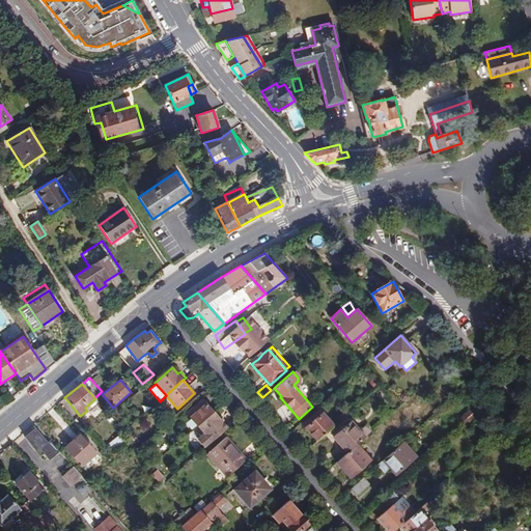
[(186,413),(197,426),(214,412),(205,402),(202,406),(199,401),(186,413)]
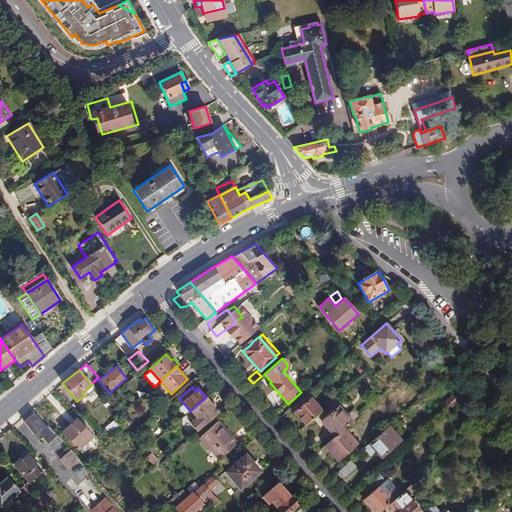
[(294,412),(310,398),(307,394),(291,409),(294,412)]
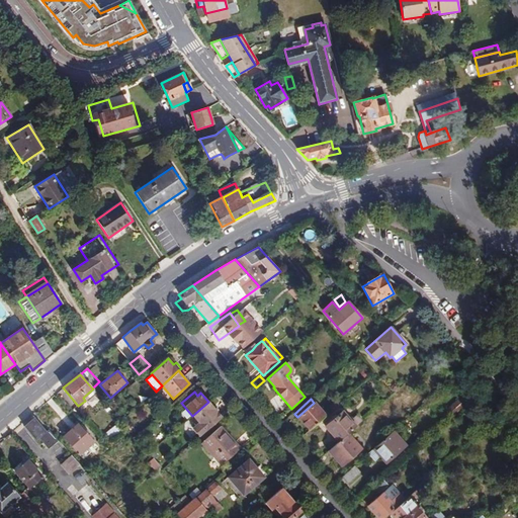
[(448,409),(453,415),(462,407),(457,401),(448,409)]
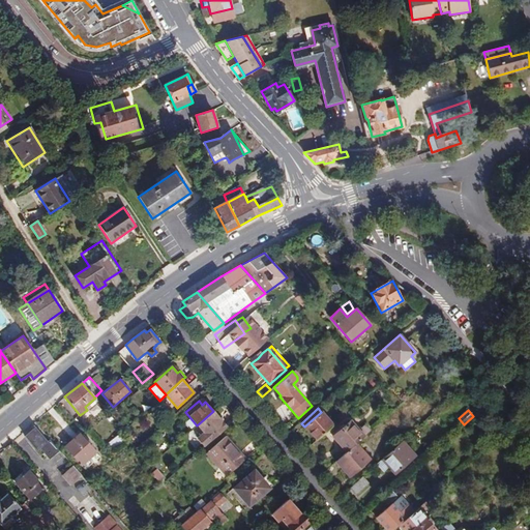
[(205,446),(227,428),(213,411),(197,425),(204,433),(198,439),(205,446)]
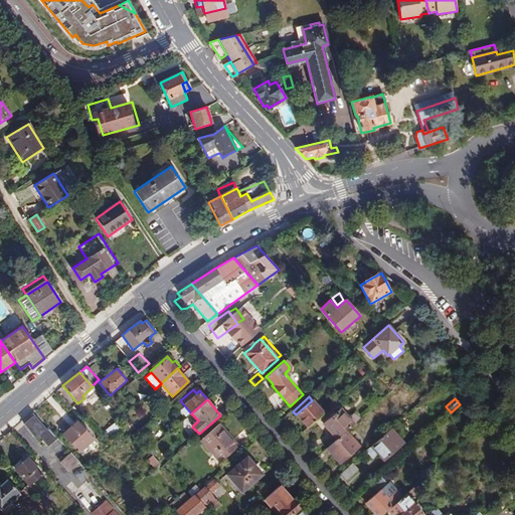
[(296,414),(307,427),(324,413),(312,400),(296,414)]
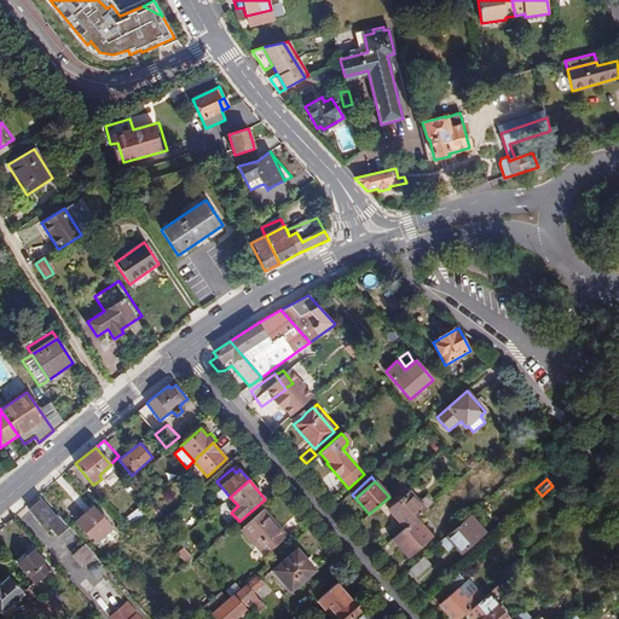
[(582,512),(600,496),(594,487),(579,501),(584,505),(579,509),(582,512)]
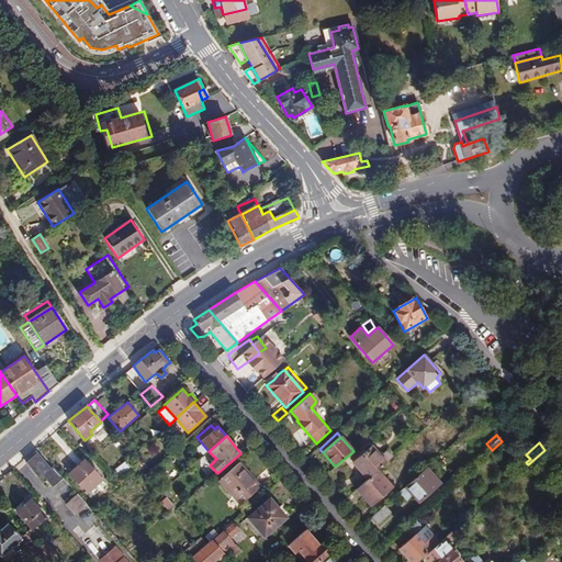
[(351,463),(367,480),(378,470),(395,456),(389,448),(380,456),(371,446),(351,463)]
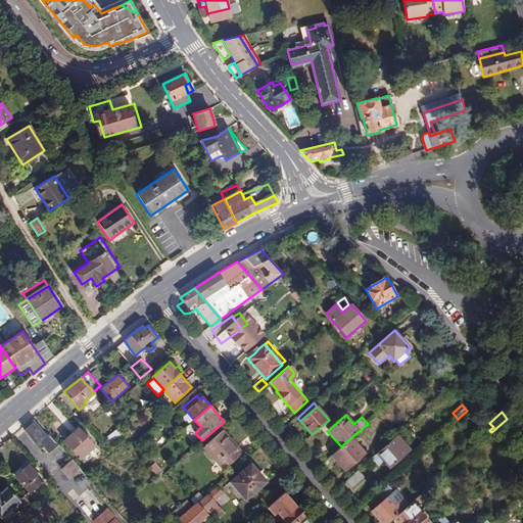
[(49,434),(47,436),(35,423),(25,431),(36,445),(39,442),(49,454),(59,445),(49,434)]
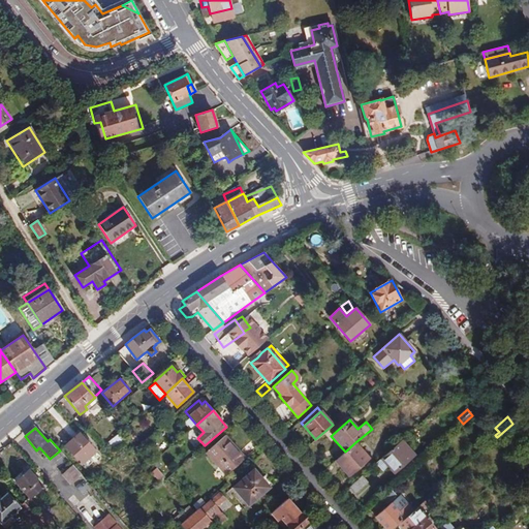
[(65,446),(82,465),(96,452),(79,433),(65,446)]
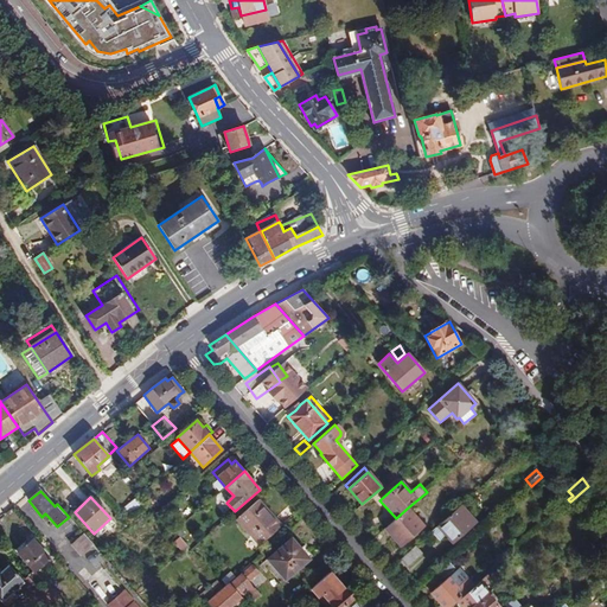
[(259,499),(235,521),(259,545),(282,525),(259,499)]
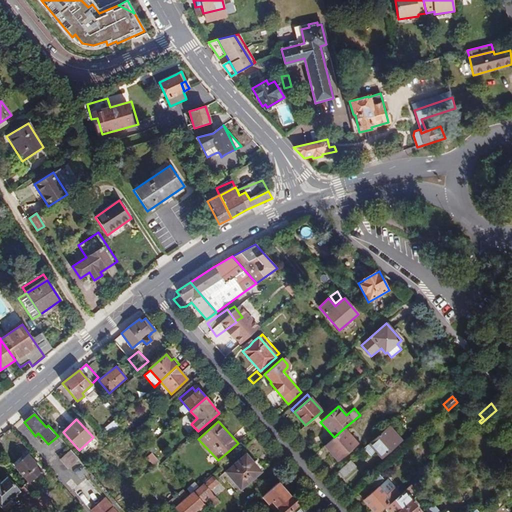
[(368,444),(381,458),(401,440),(389,426),(368,444)]
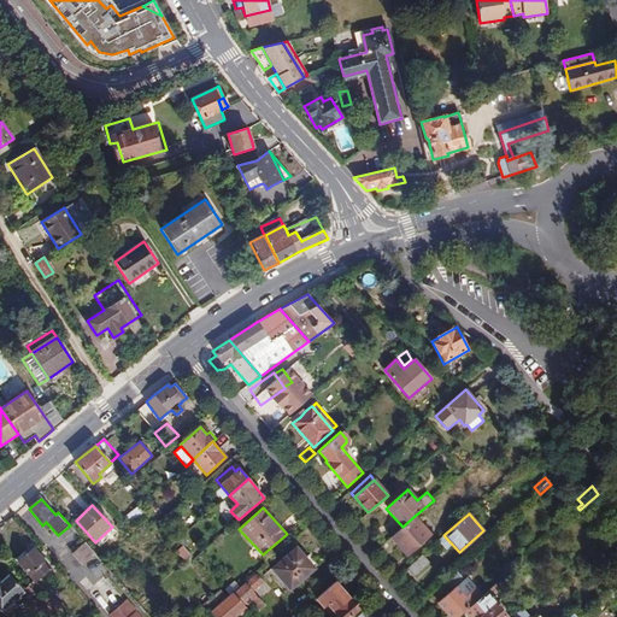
[(391,538),(407,556),(430,534),(415,516),(403,527),(391,538)]
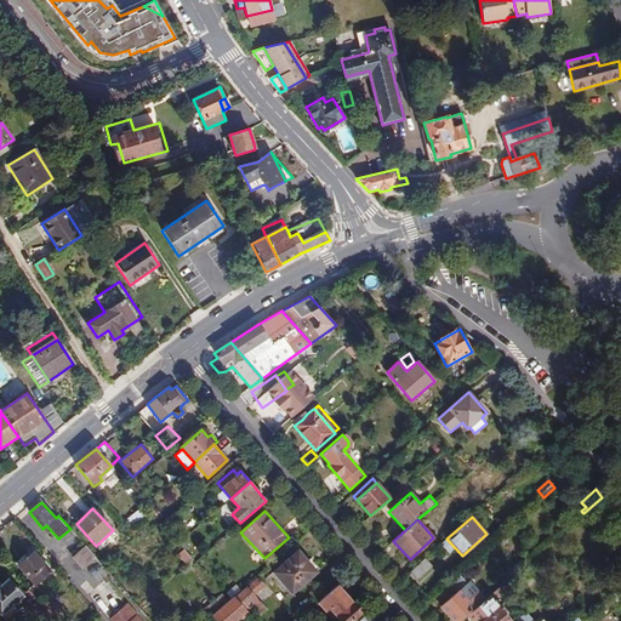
[(113,530),(96,546),(101,551),(118,536),(113,530)]
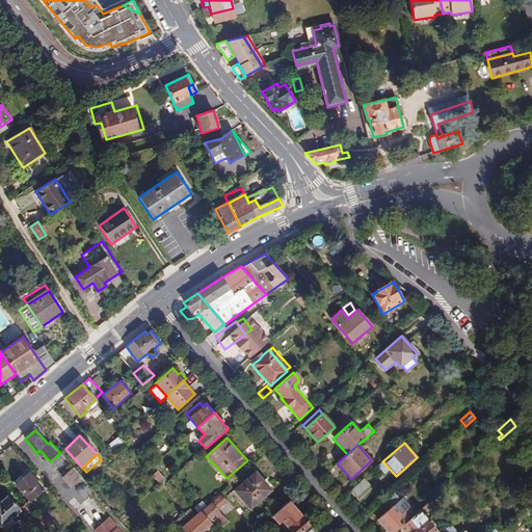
[(71,486),(82,478),(73,468),(62,477),(71,486)]
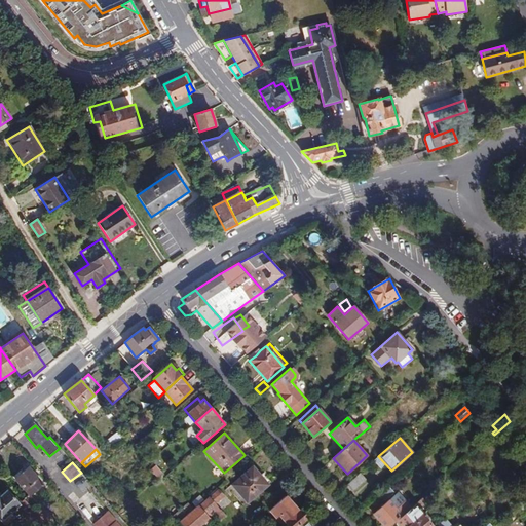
[(156,479),(162,474),(155,464),(149,470),(156,479)]
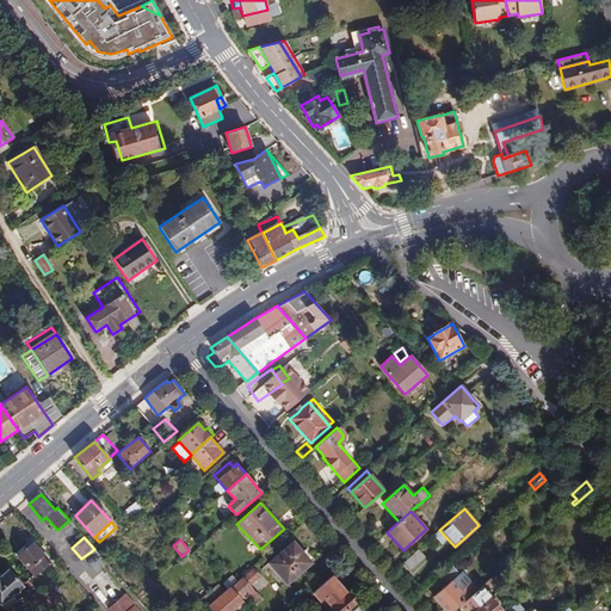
[(269,563),(287,584),(310,563),(292,542),(269,563)]
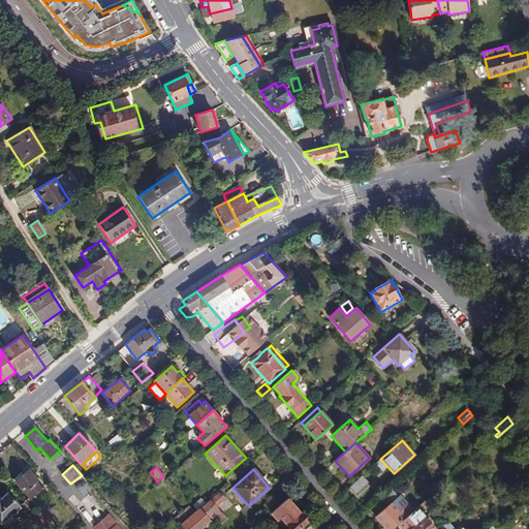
[(29,498),(42,487),(29,470),(14,481),(29,498)]
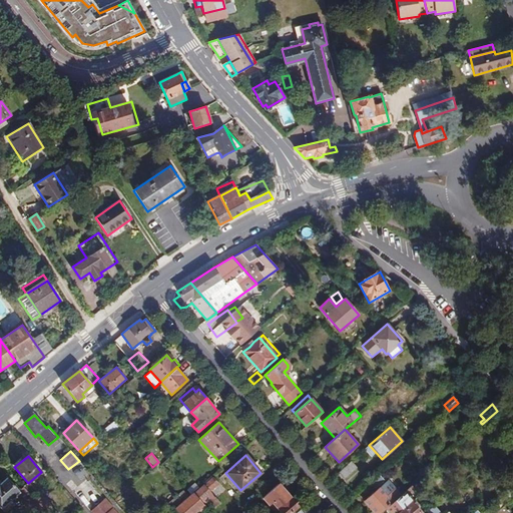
[(357,468),(351,461),(339,472),(345,479),(357,468)]
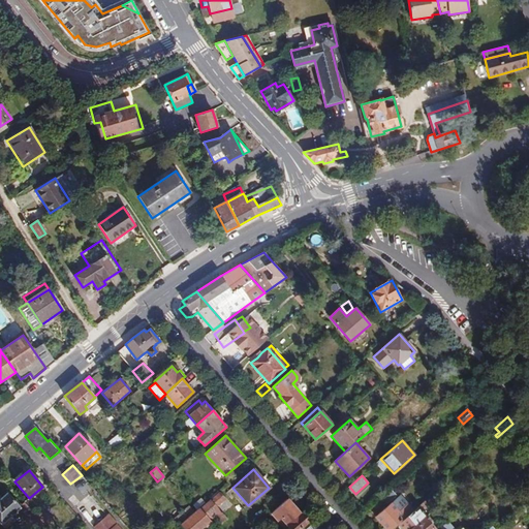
[(397,494),(393,489),(381,498),(386,503),(397,494)]
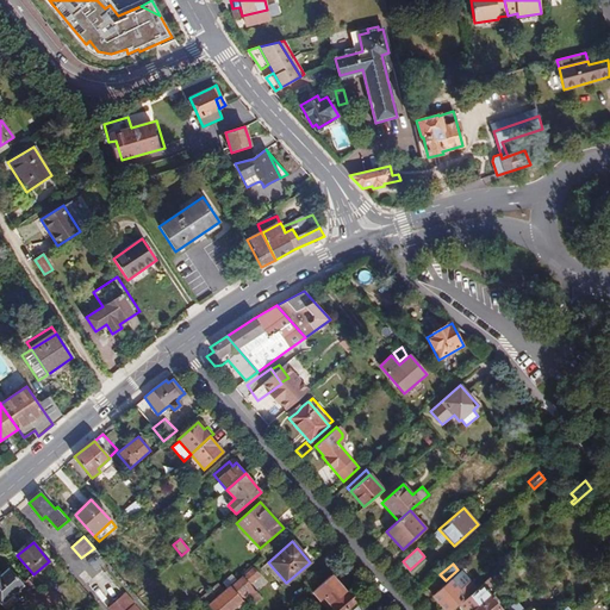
[(242,577),(231,586),(241,598),(251,587),(250,585),(260,576),(251,566),(241,576),(242,577)]
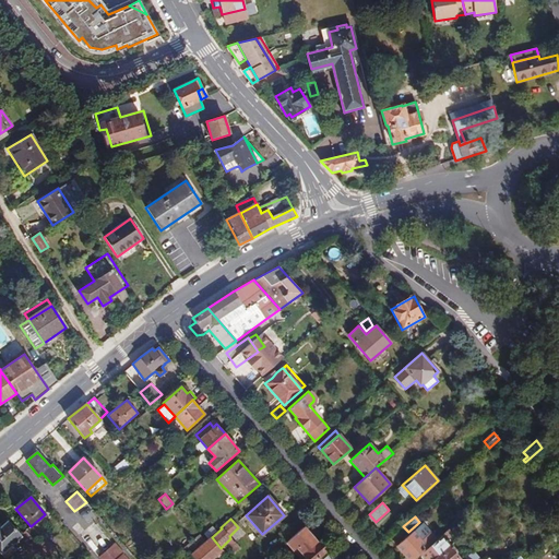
[(21,537),(7,522),(0,527),(0,552),(1,554),(21,537)]
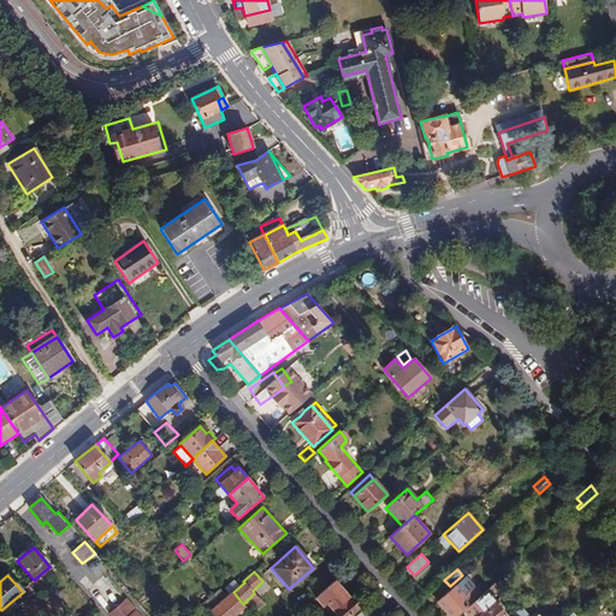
[(110,615),(138,615),(106,576),(94,587),(86,578),(81,581),(89,591),(110,615)]
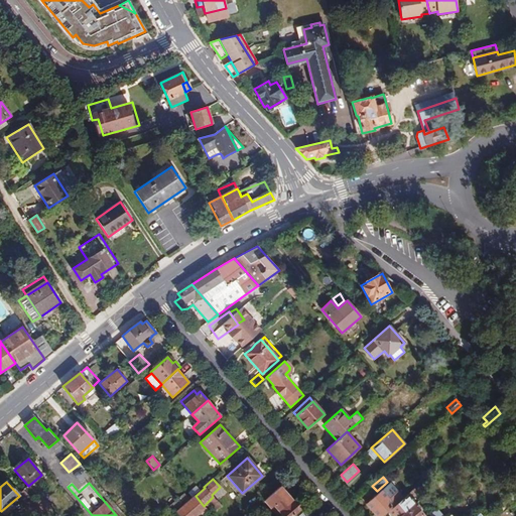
[(23,490),(45,514),(51,508),(47,504),(53,499),(44,489),(38,494),(29,486),(23,490)]
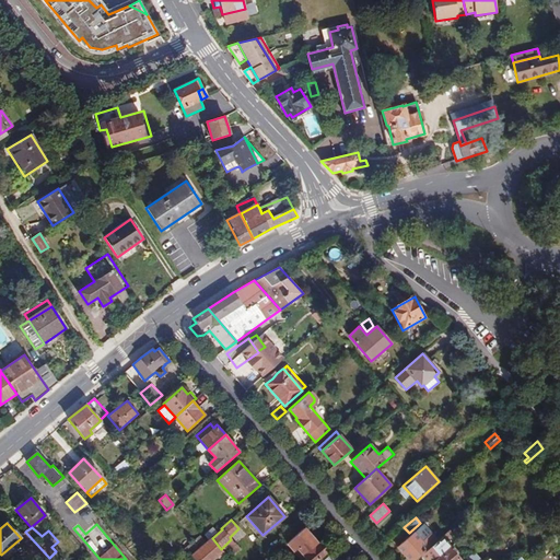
[(423,540),(432,533),(427,527),(418,534),(423,540)]
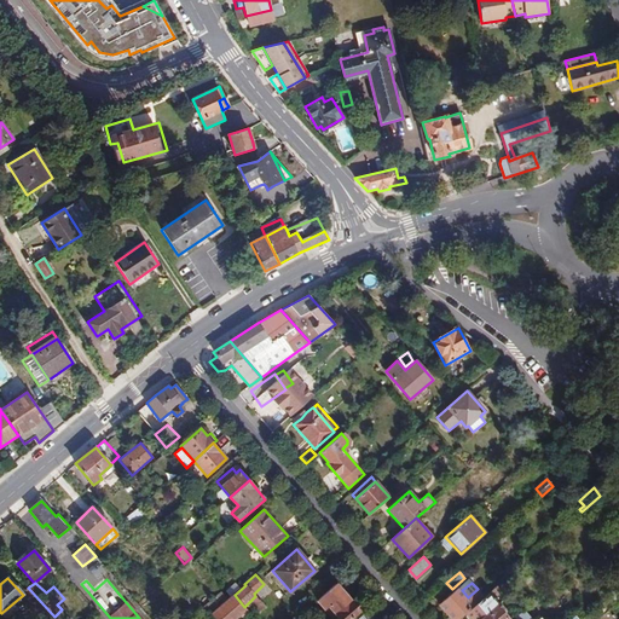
[(262,599),(272,590),(266,584),(256,593),(262,599)]
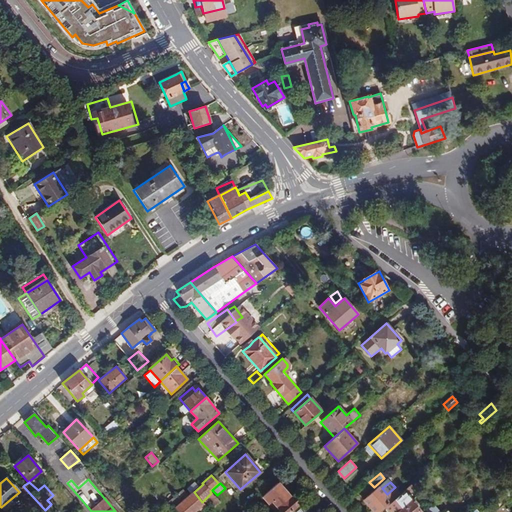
[(272,501),(277,508),(276,508),(279,511),(290,511),(299,504),(292,495),(290,497),(278,483),(262,497),(268,505),(272,501)]
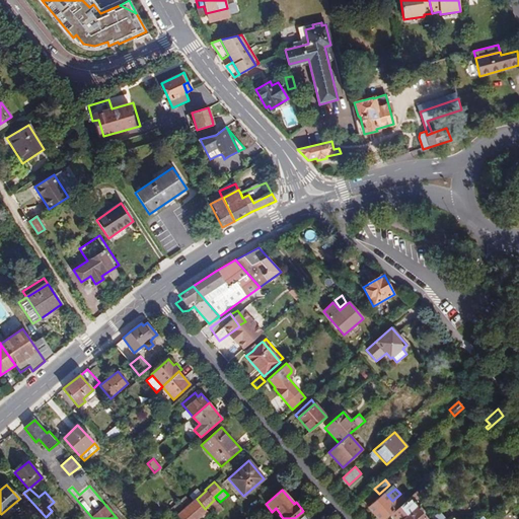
[(409,498),(405,501),(400,494),(392,501),(387,495),(384,492),(367,507),(377,518),(384,518),(386,517),(387,518),(393,518),(396,516),(398,518),(425,518),(426,518),(409,498)]
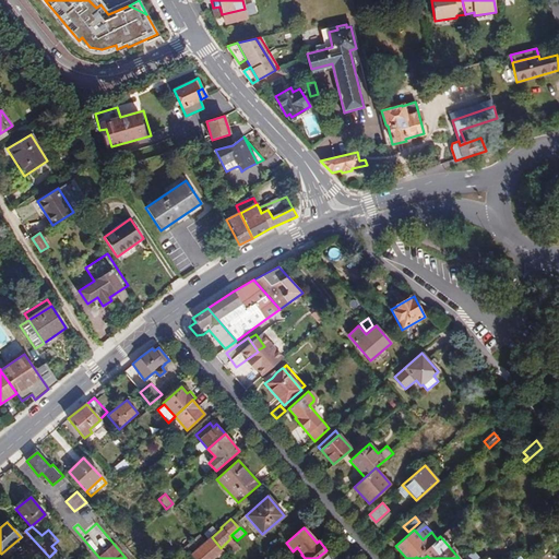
[(454,536),(448,530),(443,534),(450,540),(454,536)]
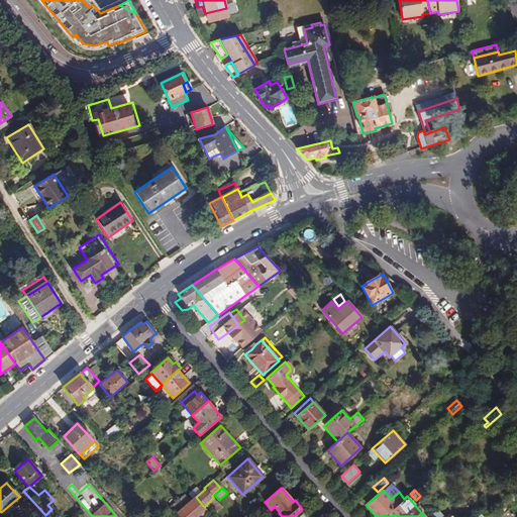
[(190,501),(176,512),(180,516),(198,516),(206,510),(207,510),(204,507),(196,497),(195,496),(190,501)]
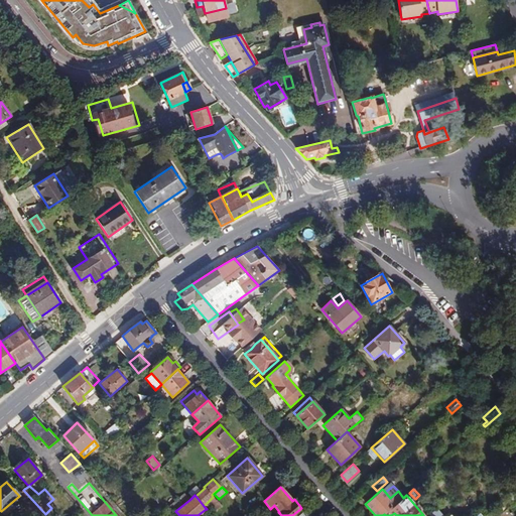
[(211,515),(222,506),(213,497),(204,506),(207,509),(206,509),(211,515)]
